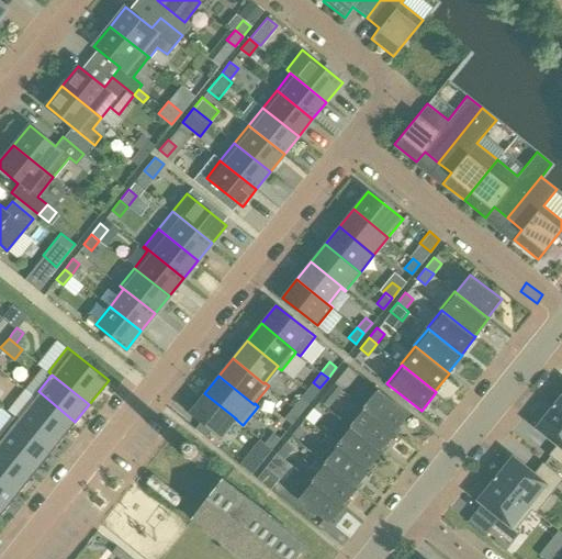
[(358,404),(359,404),(360,403),(394,431),(395,431),(408,413),(373,384),(358,404)]
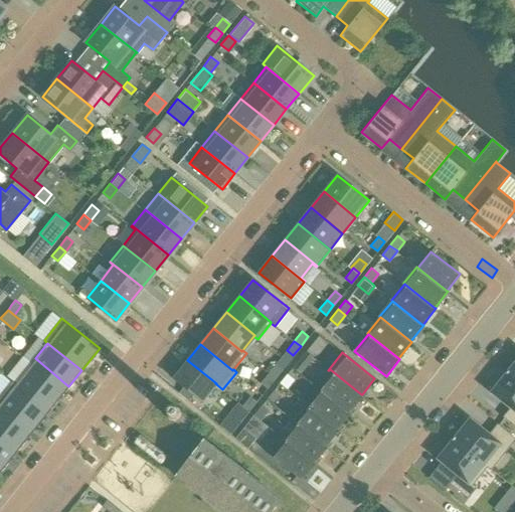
[(17,380),(51,407),(68,386),(35,358),(17,380)]
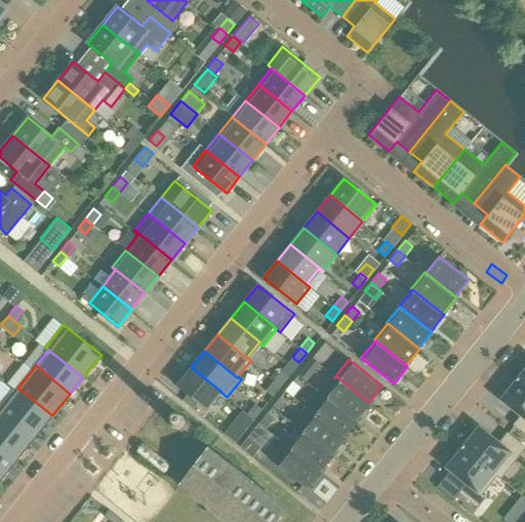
[(307,379),(313,371),(305,365),(298,372),(307,379)]
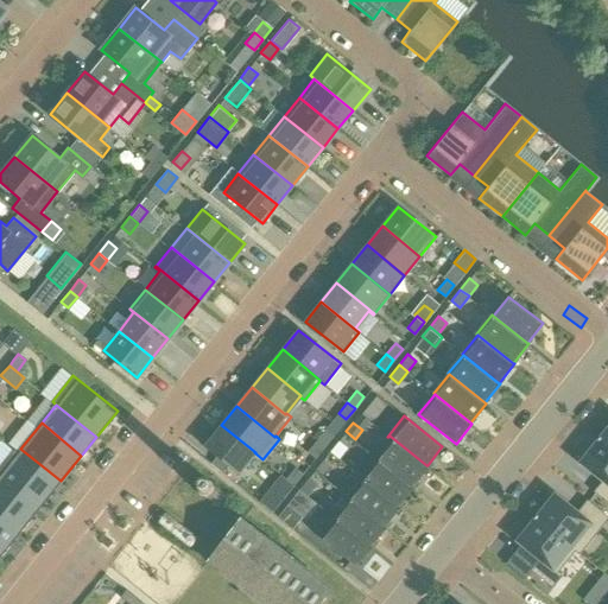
[(206,445),(217,455),(211,462),(222,470),(228,463),(239,471),(254,452),(255,452),(221,425),(206,445)]
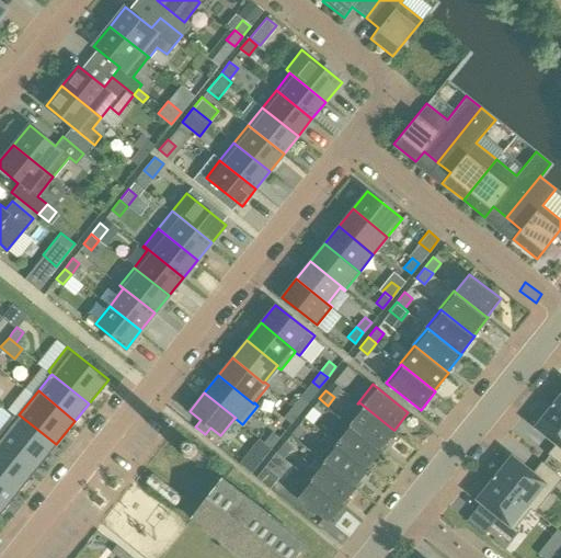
[(560,393),(551,406),(560,412),(560,393)]
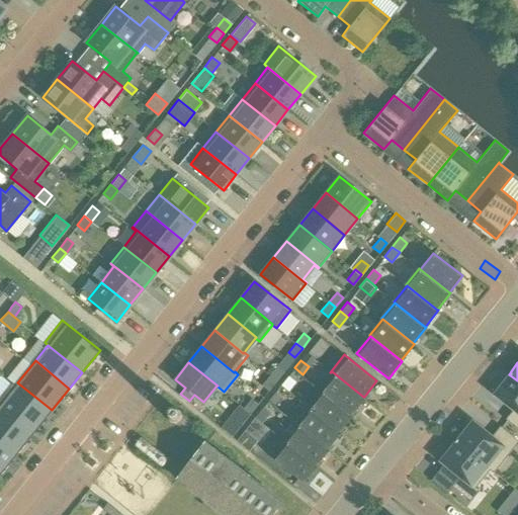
[(277,365),(270,374),(276,379),(284,370),(277,365)]
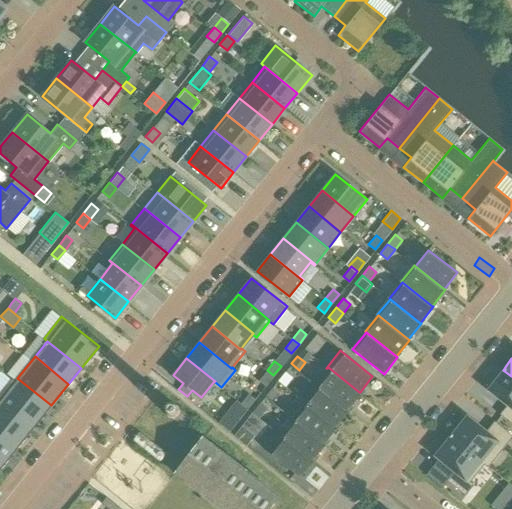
[(307,379),(316,385),(317,384),(320,387),(348,409),(361,392),(360,392),(359,392),(332,370),(331,370),(328,367),(327,368),(320,377),(313,372),(307,379)]
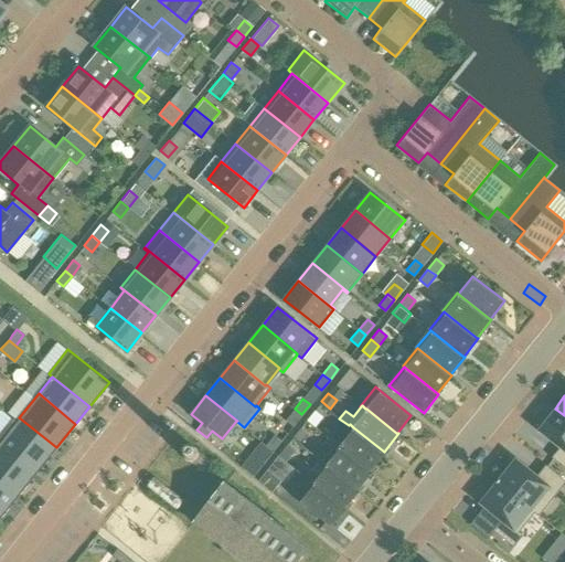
[(301,414),(295,409),(286,420),(294,425),(301,414)]
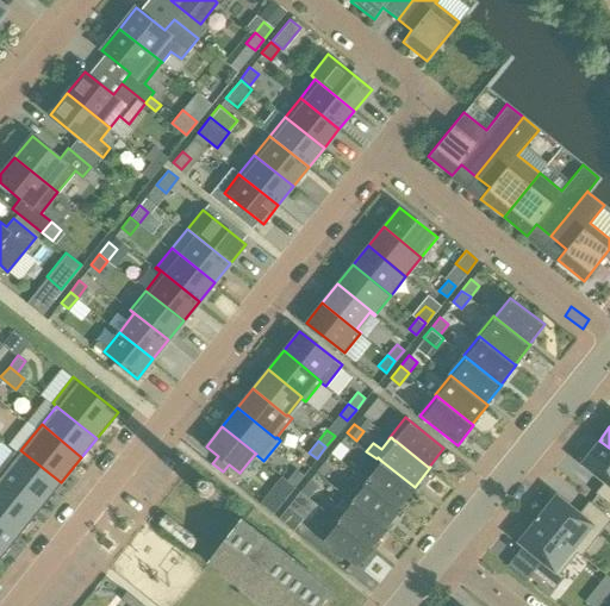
[(609,448),(599,441),(580,463),(605,483),(597,494),(609,505),(609,448)]
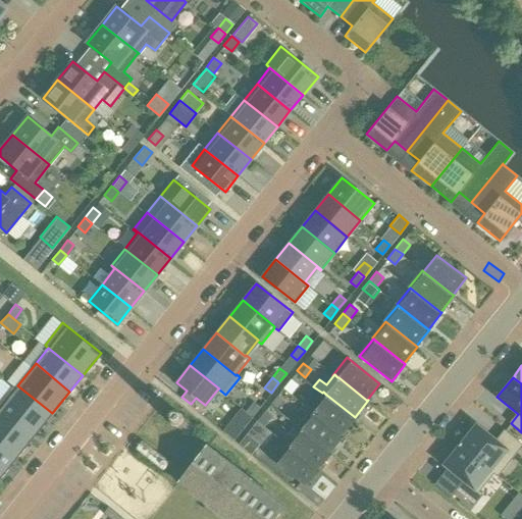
[(298,384),(291,378),(283,387),(291,394),(298,384)]
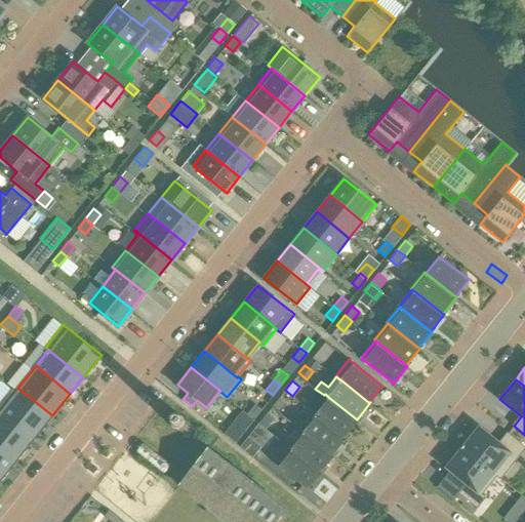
[(52,415),(17,388),(14,385),(0,402),(0,409),(35,438),(52,415)]
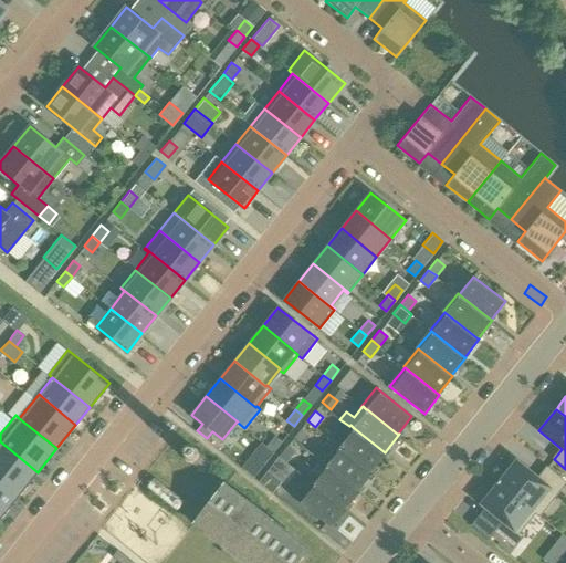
[(386,452),(385,452),(354,428),(350,425),(349,426),(342,436),(333,429),(326,437),(336,445),(337,444),(371,471),(371,470),(385,454),(386,452)]
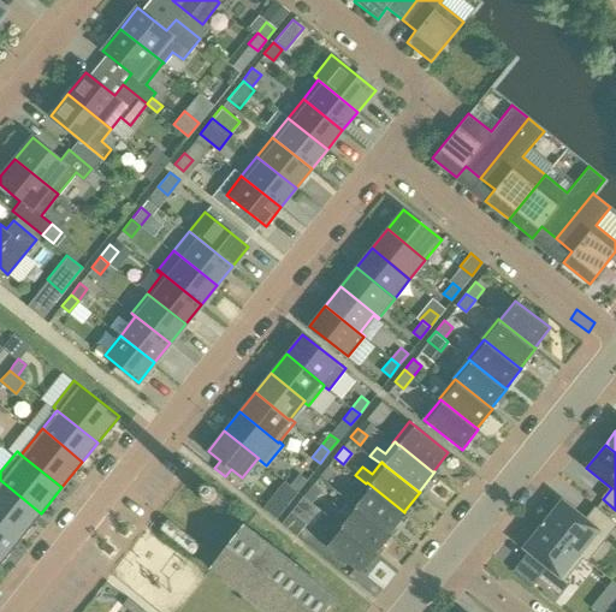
[(329,483),(337,473),(327,465),(319,476),(329,483)]
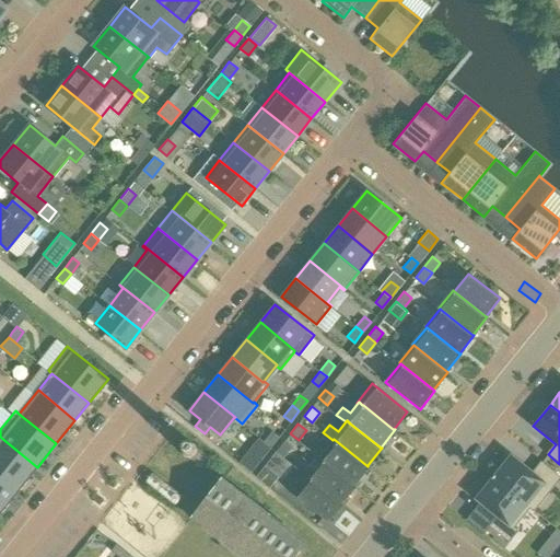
[(264,440),(271,445),(279,436),(272,430),(264,440)]
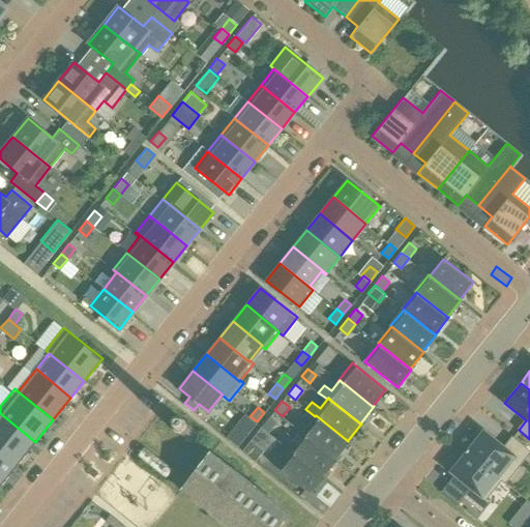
[(0,413),(0,449),(18,464),(35,442),(0,413)]
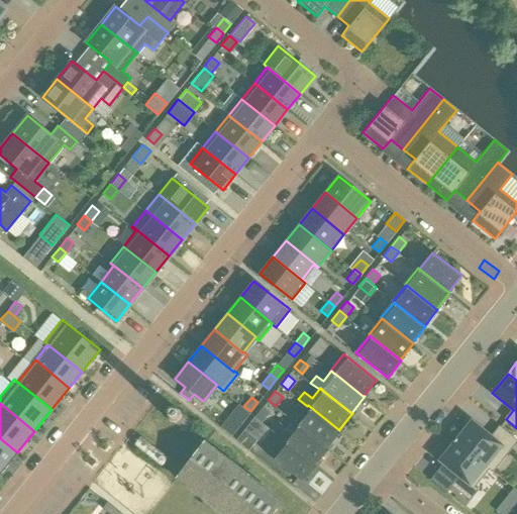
[(327,446),(340,430),(339,429),(339,430),(308,405),(307,406),(294,422),(299,426),(300,425),(327,446)]
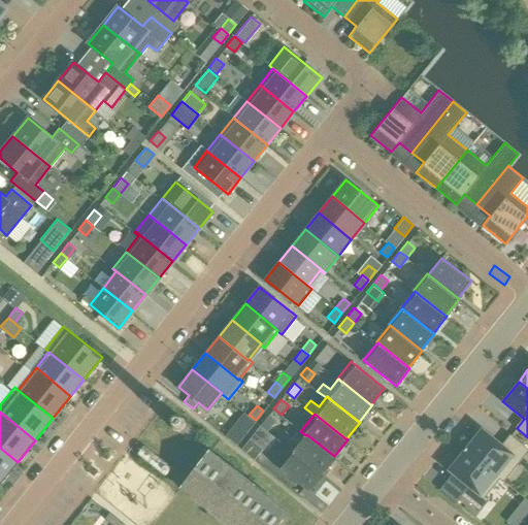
[(256,420),(249,415),(241,425),(248,430),(256,420)]
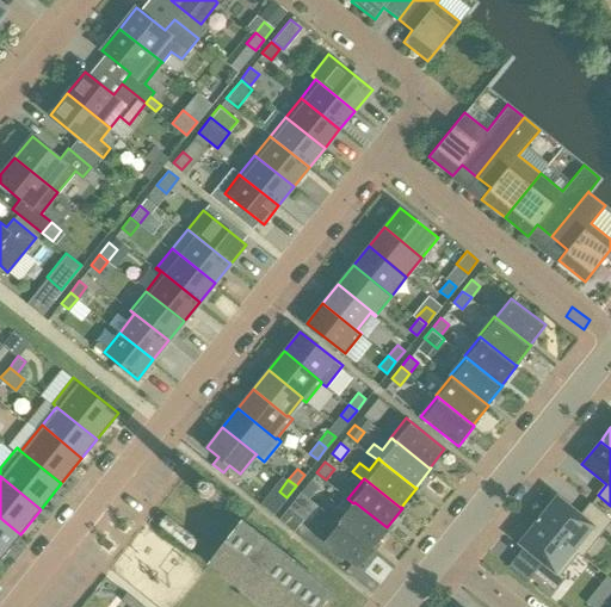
[(310,497),(319,485),(310,479),(302,490),(310,497)]
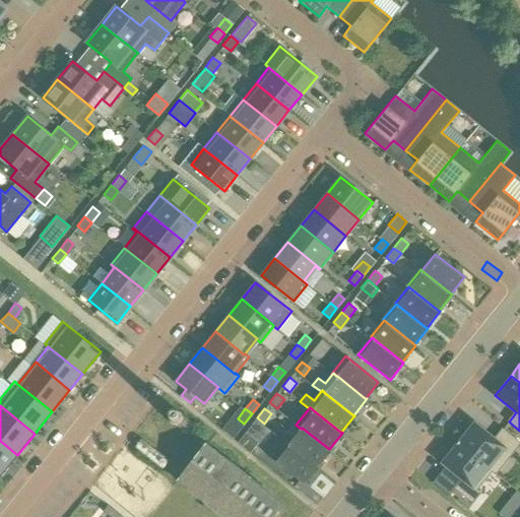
[(472,422),(456,443),(491,470),(506,451),(512,456),(519,445),(502,431),(495,440),(472,422)]
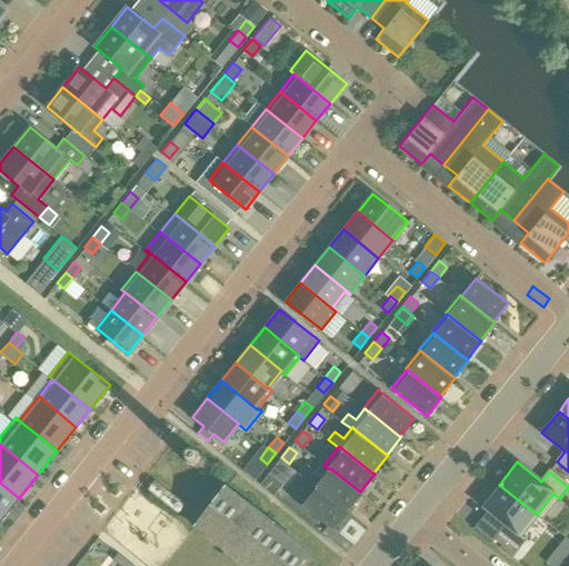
[(329,469),(317,486),(316,486),(347,510),(348,510),(361,493),(360,492),(330,468),(329,469)]
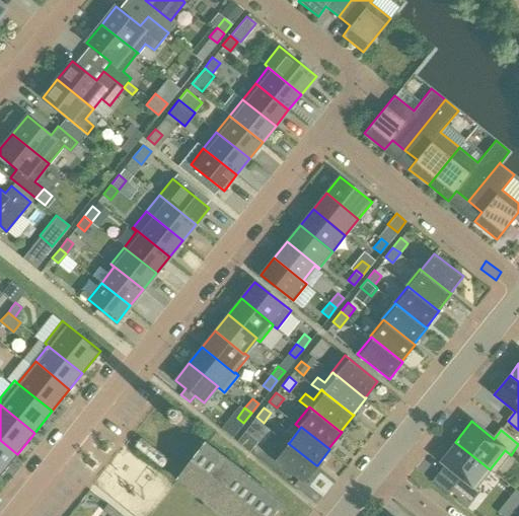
[(245,431),(237,440),(250,451),(258,441),(245,431)]
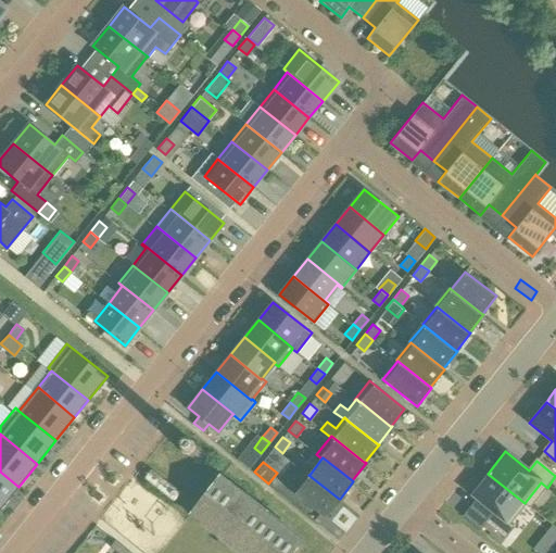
[(0,508),(19,487),(0,472),(0,508)]
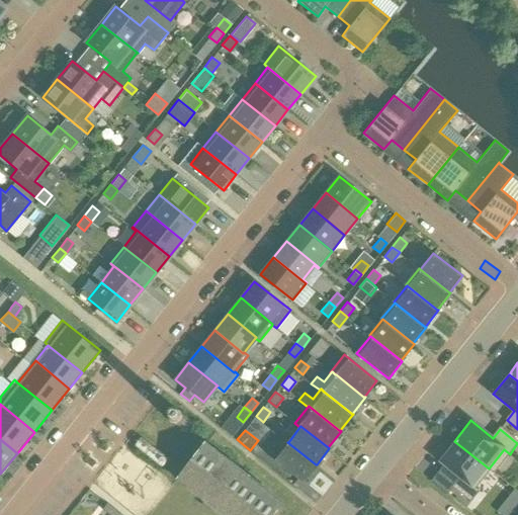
[(287,442),(288,442),(285,439),(271,456),(304,482),(318,464),(317,464),(316,464),(287,442)]
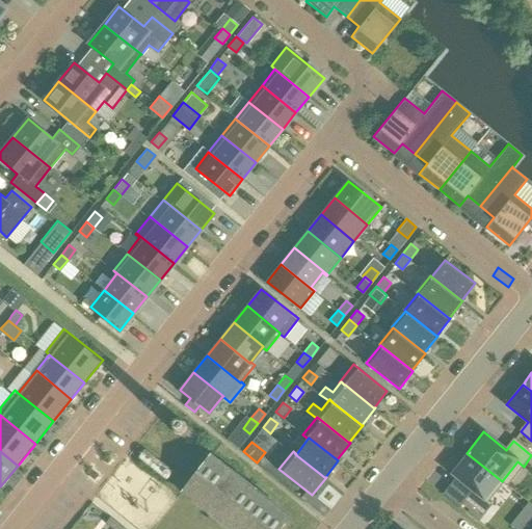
[(467,453),(450,473),(472,491),(464,500),(484,517),(491,506),(485,501),(498,486),(502,481),(467,453)]
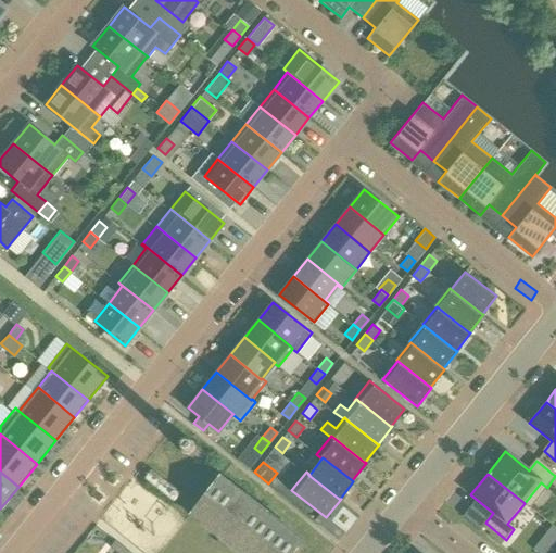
[(191,513),(242,552),(289,552),(302,538),(220,475),(191,513)]
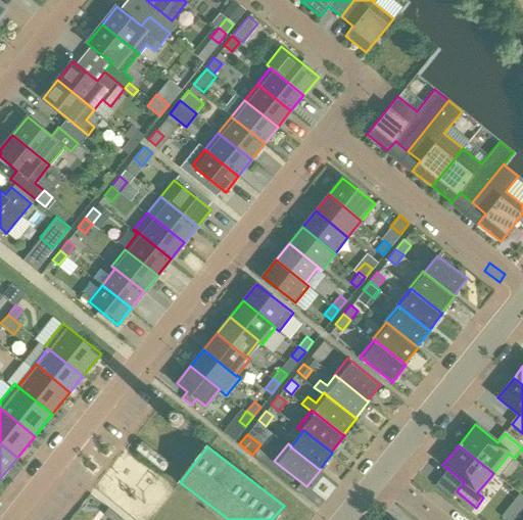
[(513,500),(522,507),(522,506),(522,494),(519,492),(513,500)]
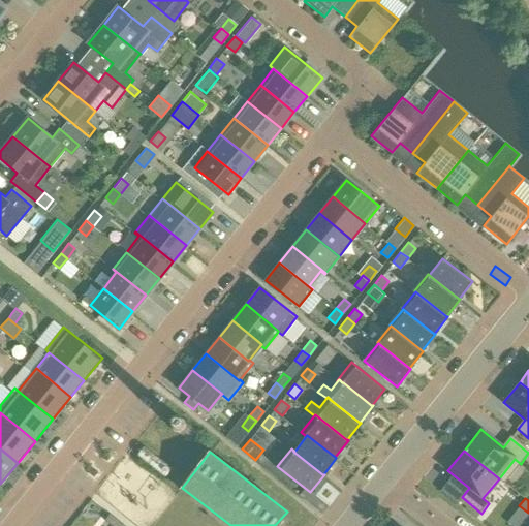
[(114,525),(119,520),(110,512),(104,518),(114,525)]
